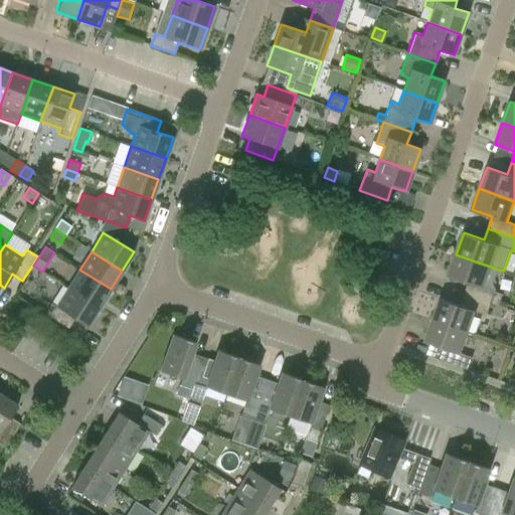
[(449,276),(469,283),(465,294),(491,304),(507,309),(509,304),(501,301),(504,295),(495,292),(496,289),(494,284),(499,270),(456,254),(449,276)]
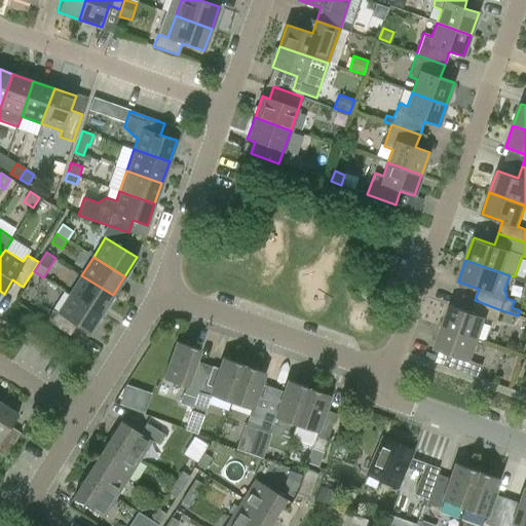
[(69,294),(101,314),(113,295),(81,275),(69,294)]
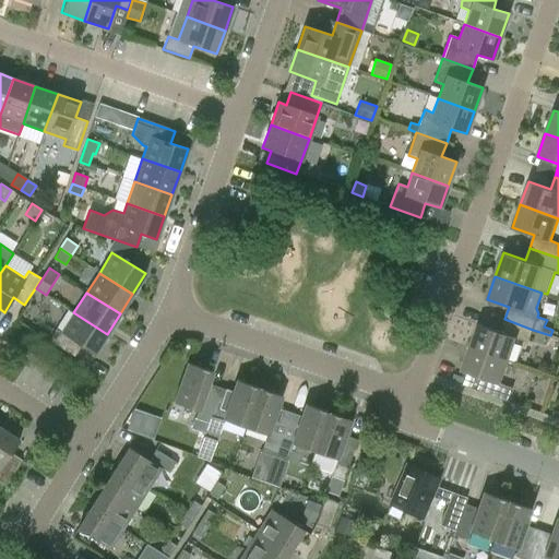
[(56,329),(48,341),(74,357),(81,346),(94,354),(107,334),(73,312),(61,332),(56,329)]
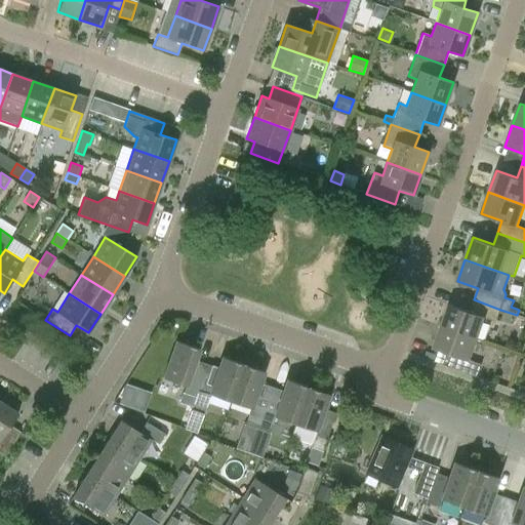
[(470,312),(449,305),(441,326),(477,338),(485,317),(496,321),(500,310),(474,299),(470,312)]
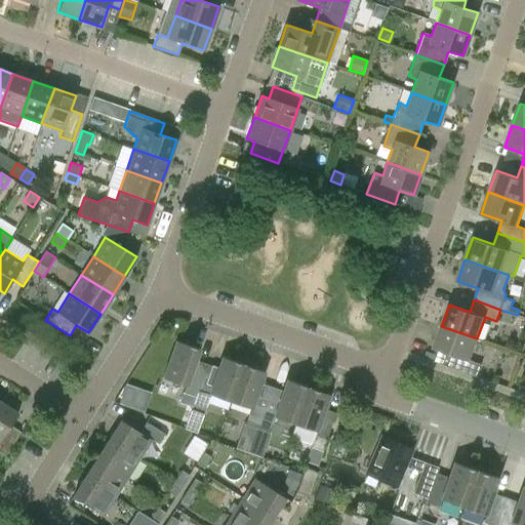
[(481,364),(470,360),(477,338),(441,326),(434,348),(454,355),(450,367),(477,376),(481,364)]
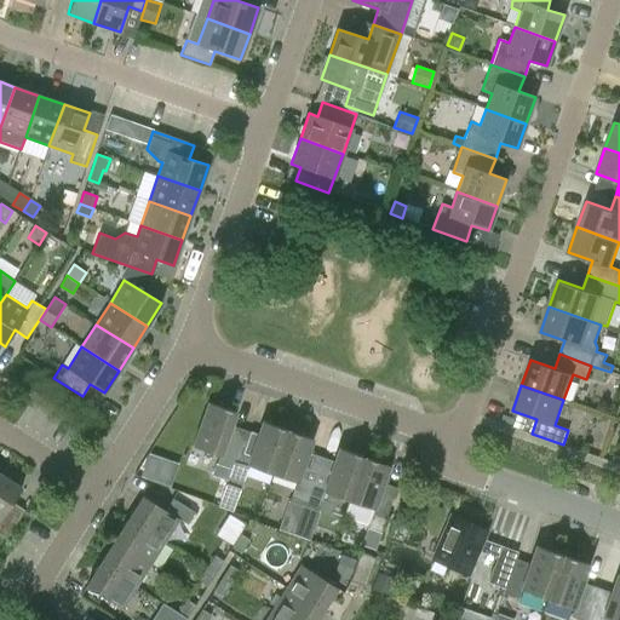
[(227,478),(230,469),(242,435),(229,430),(235,412),(207,402),(193,446),(219,455),(213,474),(227,478)]
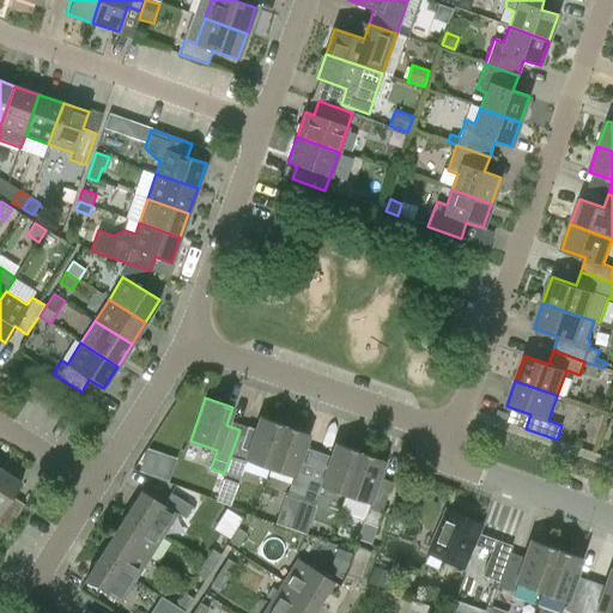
[(224,473),(238,478),(244,460),(268,468),(284,425),(259,417),(253,435),(240,430),(228,463),(224,473)]
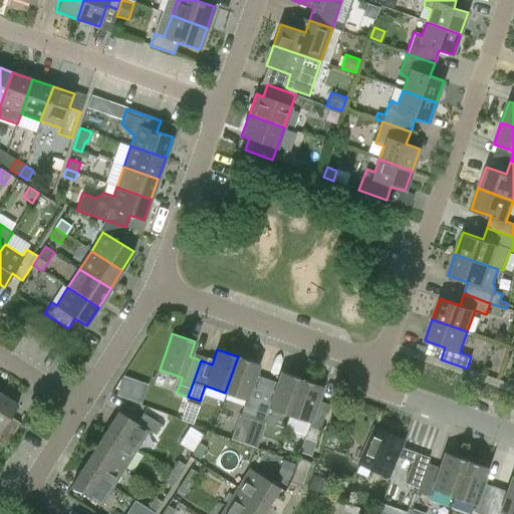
[(238,356),(225,393),(246,400),(240,416),(251,420),(264,382),(254,379),(259,363),(238,356)]
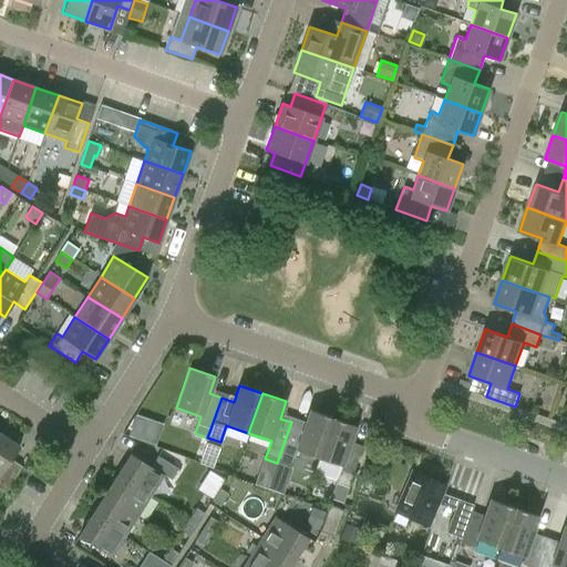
[(319,457),(332,418),(309,410),(303,426),(291,422),(277,463),(291,467),(297,451),(319,457)]
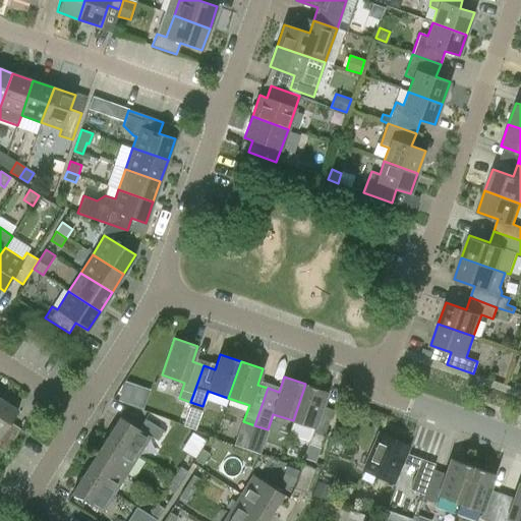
[(305,384),(293,420),(293,421),(289,432),(310,440),(308,444),(321,448),(326,432),(313,428),(327,391),(305,384)]
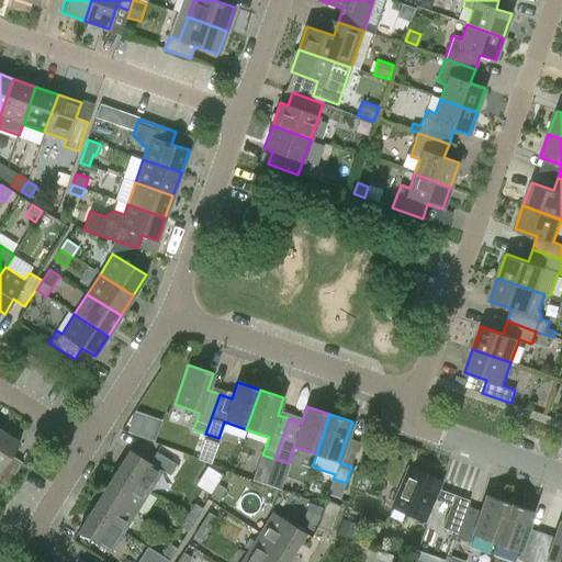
[(0,484),(6,489),(22,462),(11,456),(19,442),(0,429),(0,484)]
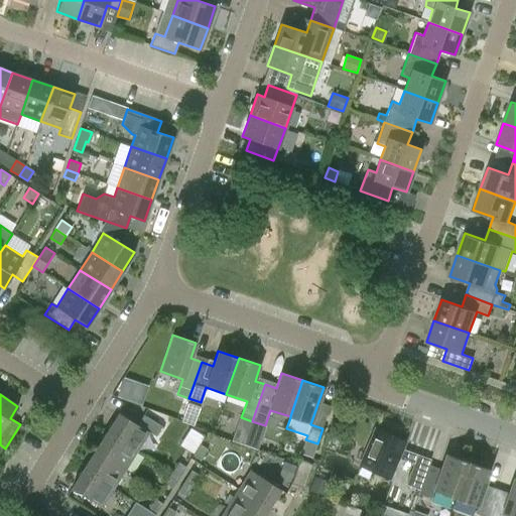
[(183,418),(194,421),(199,405),(188,401),(183,418)]
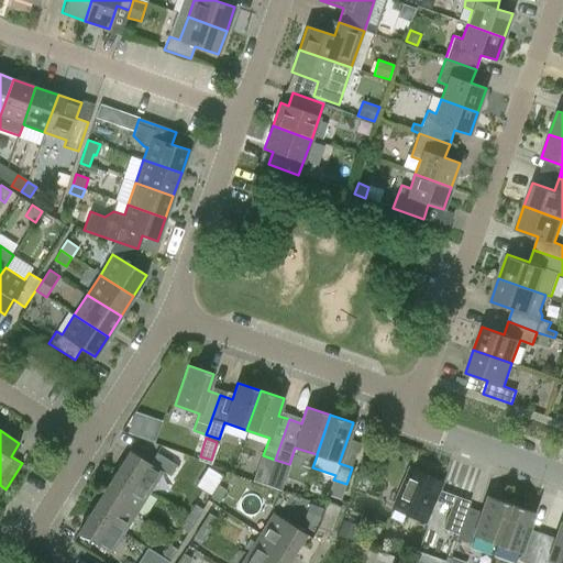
[(150,463),(129,451),(117,472),(148,492),(162,472),(170,476),(178,465),(156,452),(150,463)]
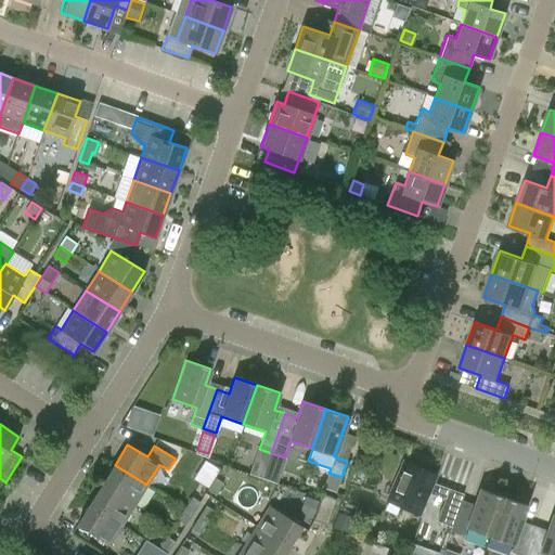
[(387,501),(418,514),(435,475),(404,461),(387,501)]
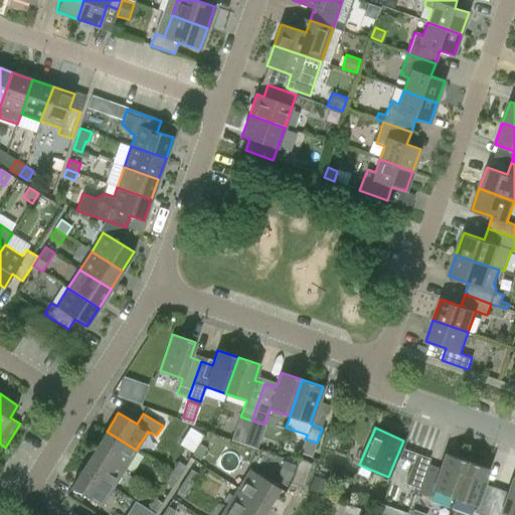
[(95,450),(125,469),(136,450),(107,432),(95,450)]
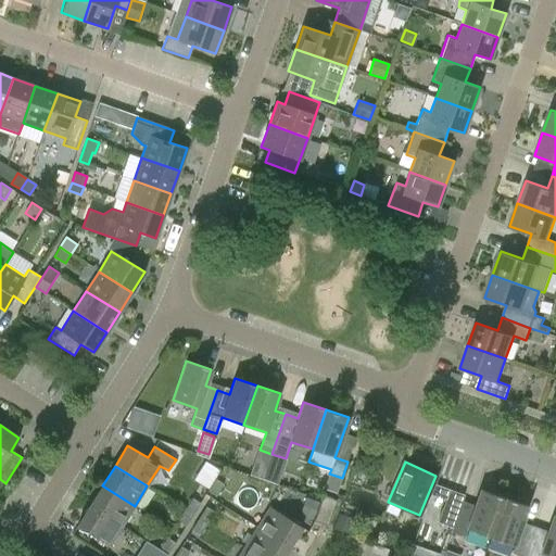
[(216,479),(209,491),(216,495),(224,484),(216,479)]
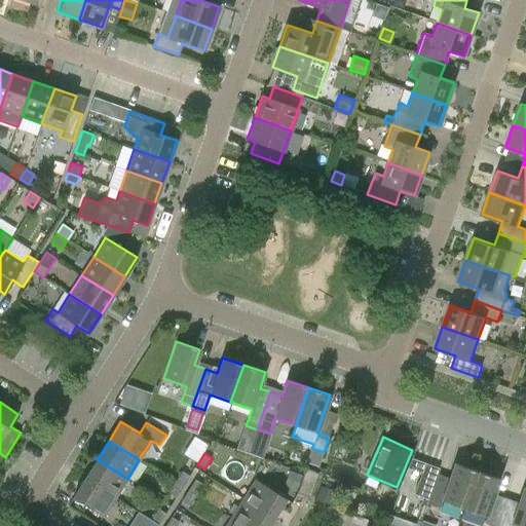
[(85,478),(115,497),(127,479),(97,459),(85,478)]
